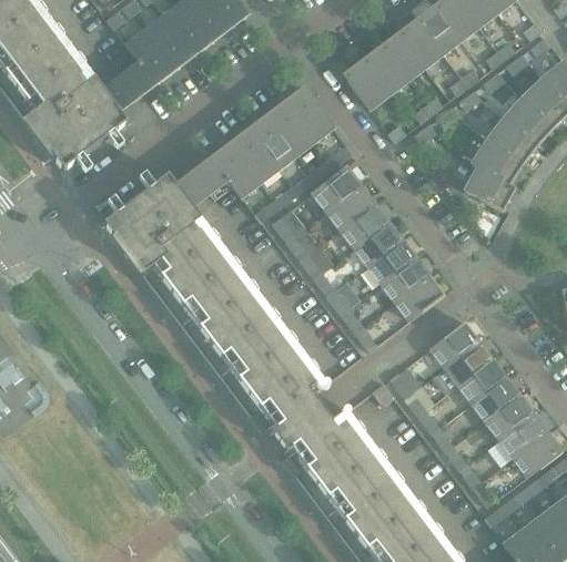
[(0,0),(0,84),(26,119),(27,120),(43,141),(64,170),(128,121),(120,110),(122,109),(107,88),(94,77),(88,82),(83,77),(85,75),(66,50),(47,24),(28,0),(0,0)]
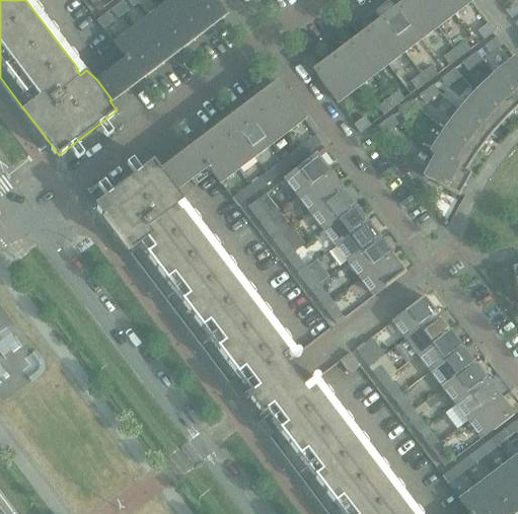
[(130,6),(125,0),(120,0),(113,6),(120,14),(130,6)]
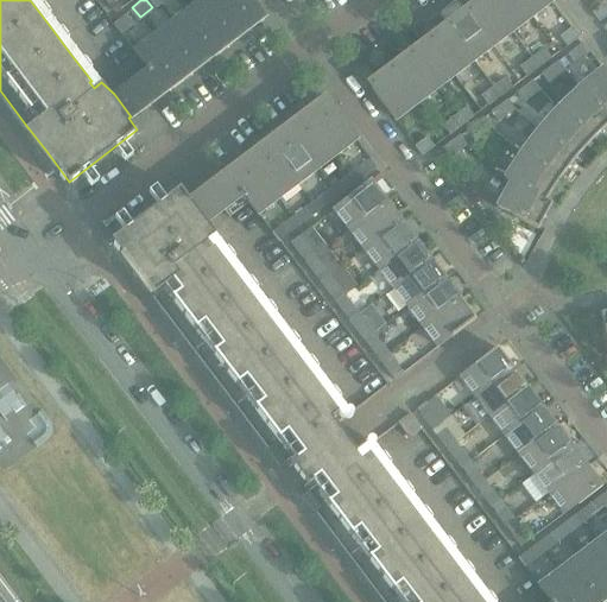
[(246,29),(223,0),(198,0),(195,2),(227,44),(246,29)]
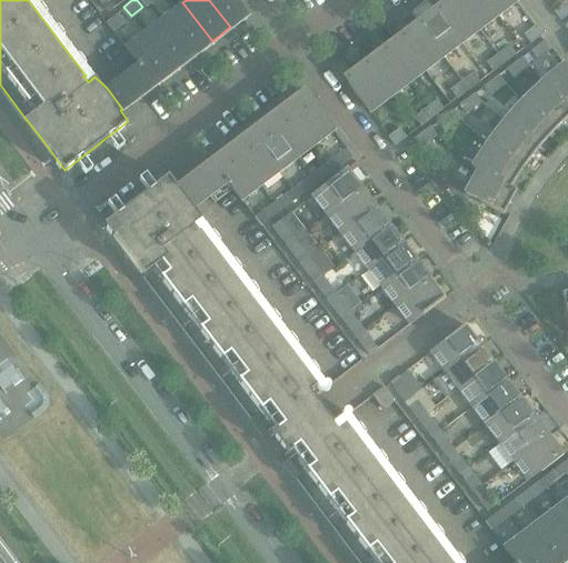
[(249,13),(239,0),(209,0),(230,27),(249,13)]
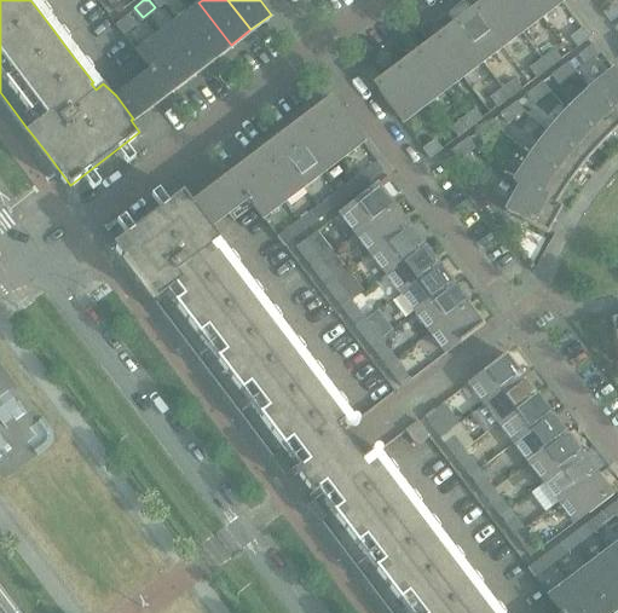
[(523,28),(502,0),(481,0),(475,5),(503,42),(523,28)]
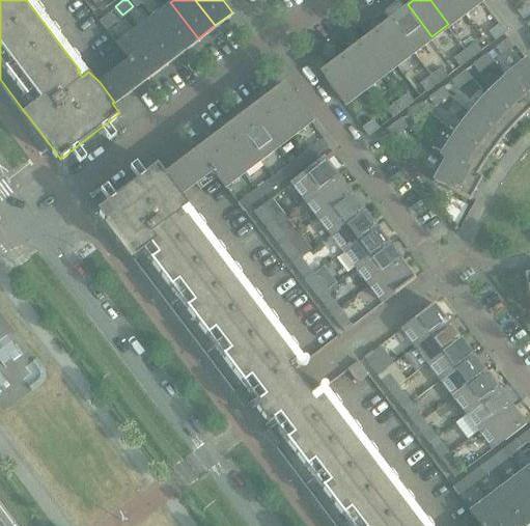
[(465,10),(456,0),(430,0),(448,24),(465,10)]
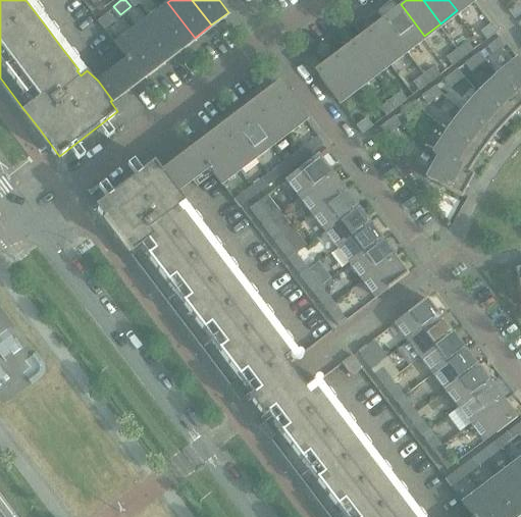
[(449,0),(457,10),(471,0),(449,0)]
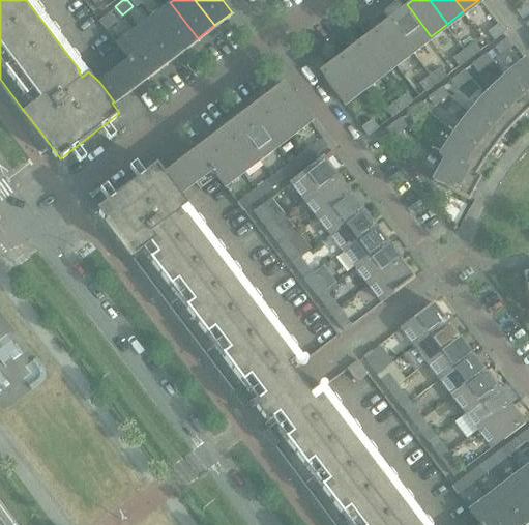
[(528,0),(526,0),(517,6),(523,15),(528,10),(528,0)]
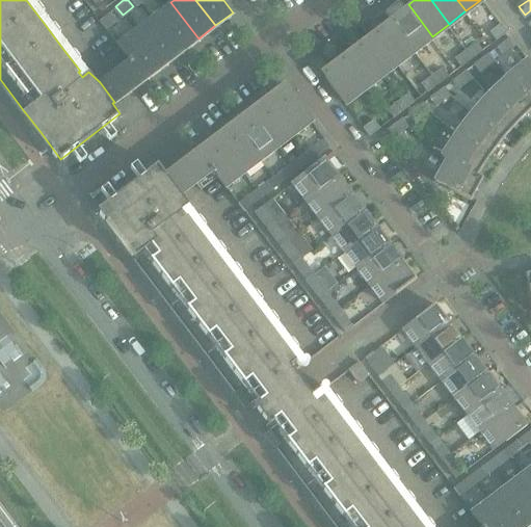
[(198,38),(170,2),(153,16),(181,52),(198,38)]
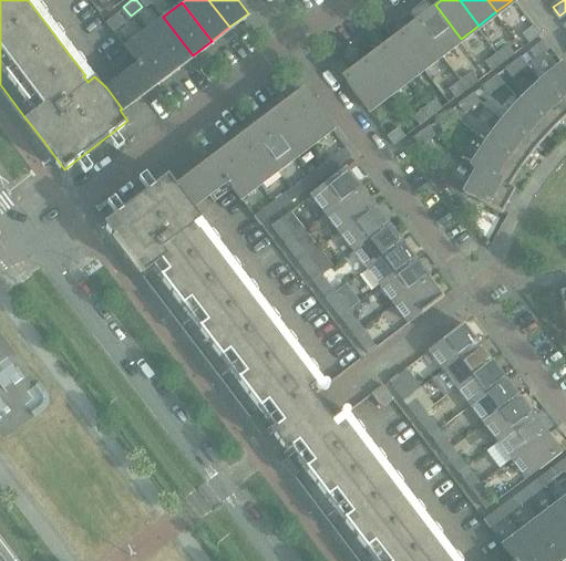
[(461,39),(435,4),(417,19),(443,52),(461,39)]
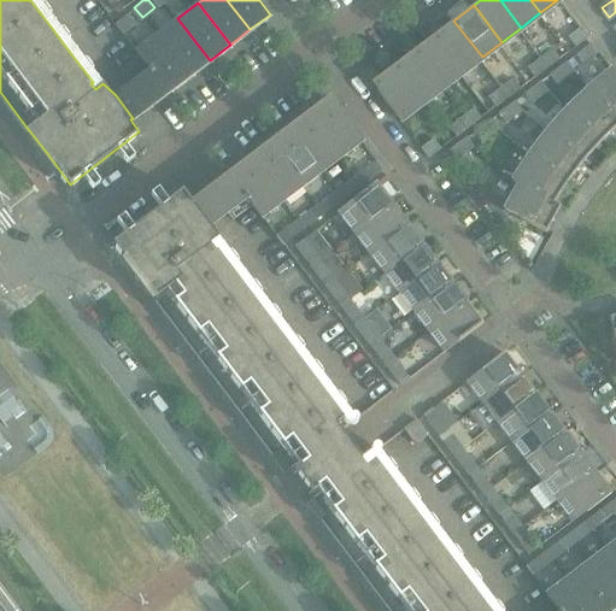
[(138,21),(129,10),(116,21),(124,31),(138,21)]
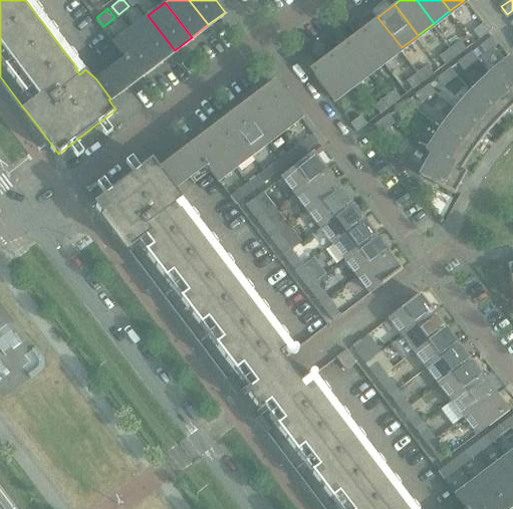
[(175,50),(148,15),(132,27),(158,62),(175,50)]
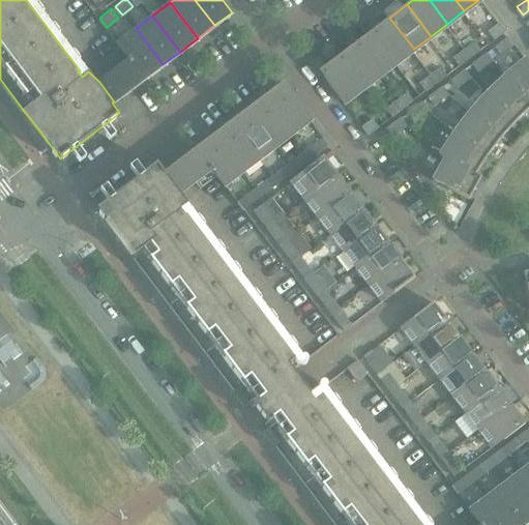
[(414,49),(389,18),(373,30),(397,62),(414,49)]
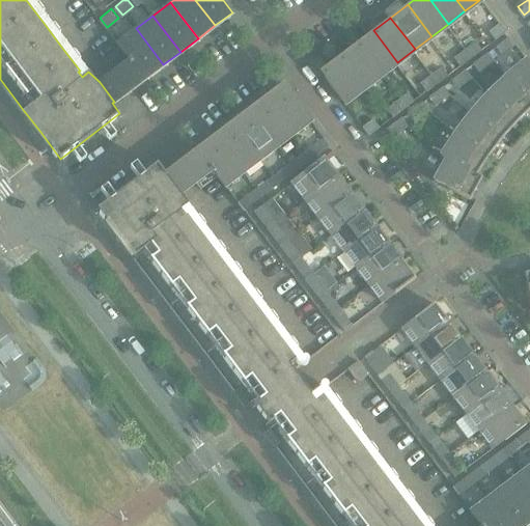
[(506,29),(500,21),(490,28),(496,36),(506,29)]
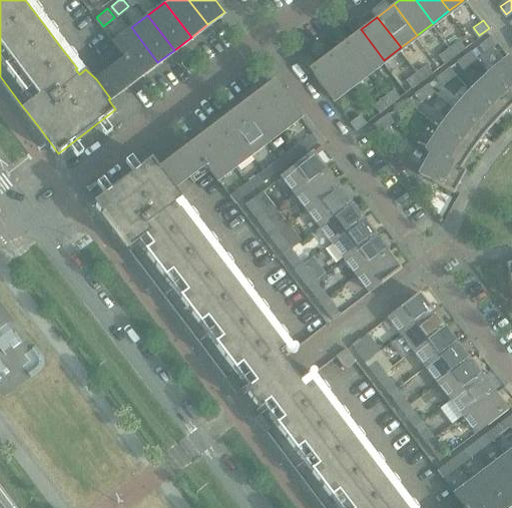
[(157,62),(131,27),(114,40),(125,54),(140,75),(157,62)]
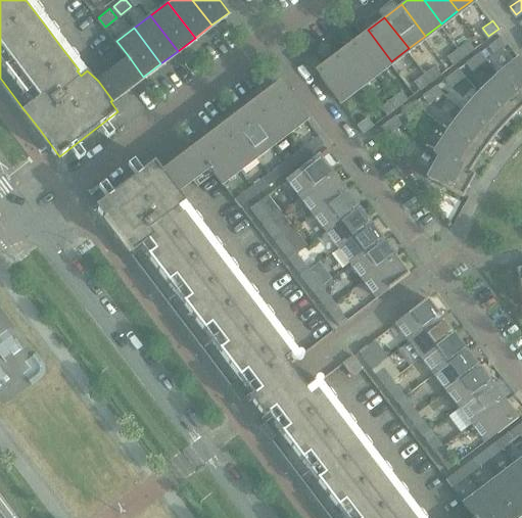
[(391,61),(368,30),(351,42),(375,74),(391,61)]
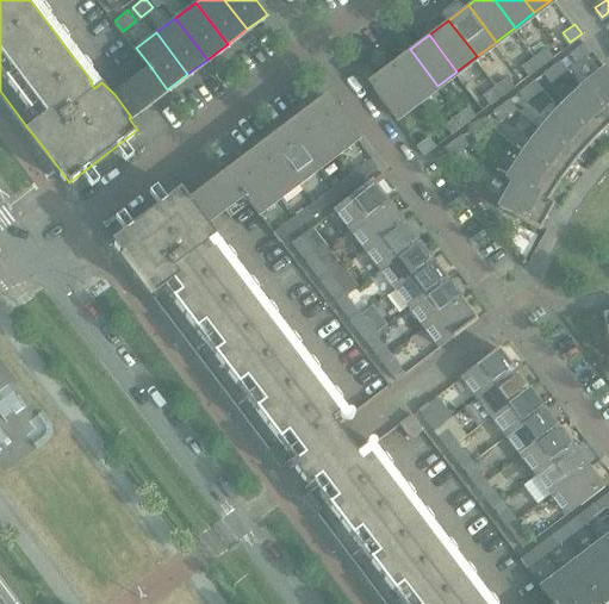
[(578,60),(592,48),(586,38),(571,50),(578,60)]
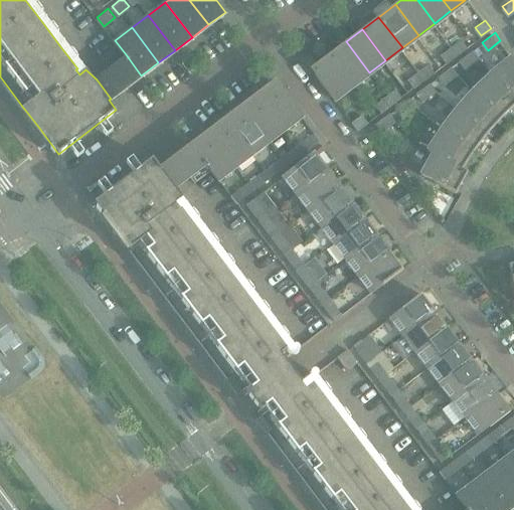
[(468,45),(462,37),(452,45),(458,53),(468,45)]
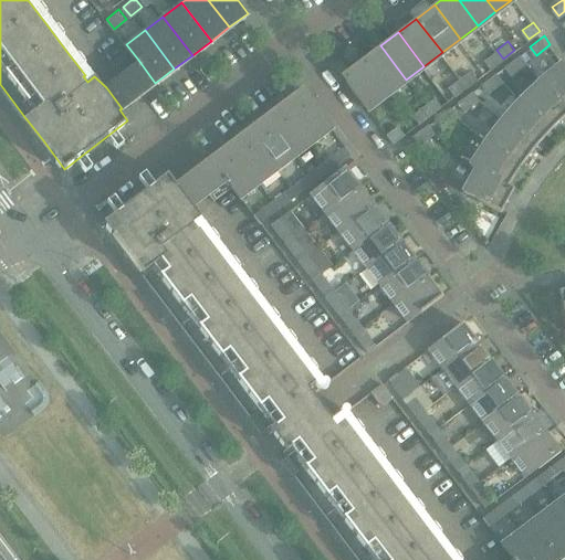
[(406,80),(380,45),(363,60),(388,93),(406,80)]
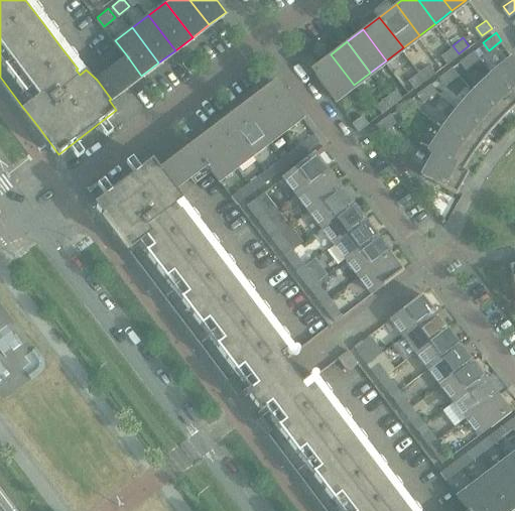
[(459,53),(453,45),(442,53),(448,60),(459,53)]
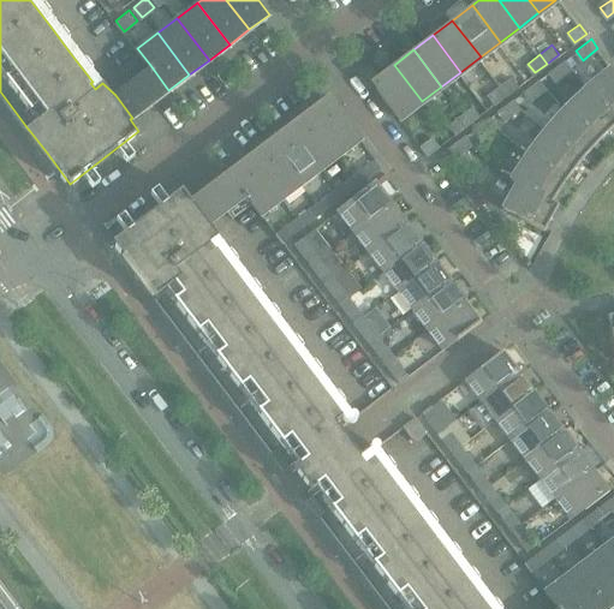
[(555,79),(572,67),(565,59),(549,71),(555,79)]
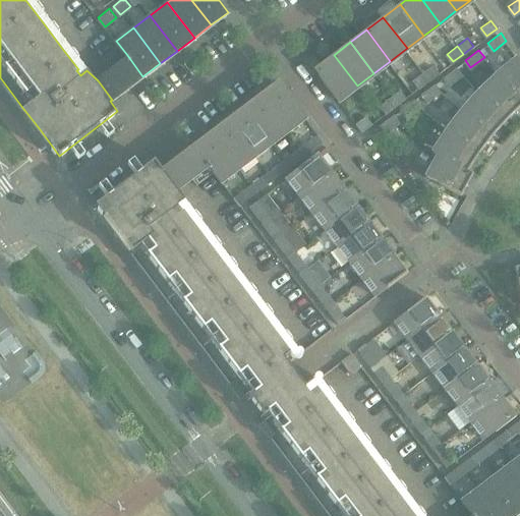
[(142,76),(127,55),(126,56),(127,57),(103,76),(98,80),(112,100),(116,97),(142,76)]
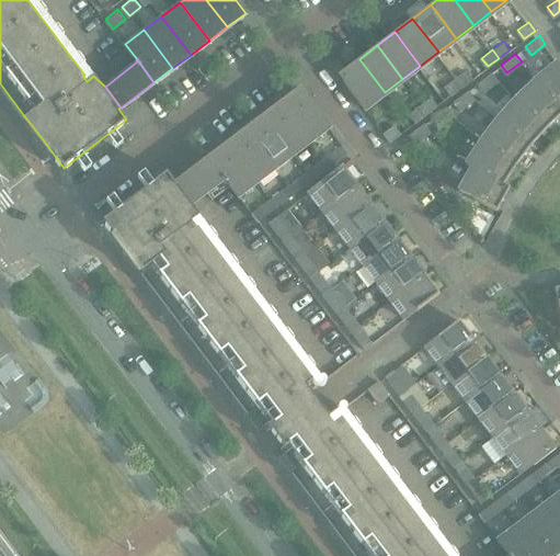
[(385,92),(360,59),(341,74),(344,79),(365,106),(366,106),(385,92)]
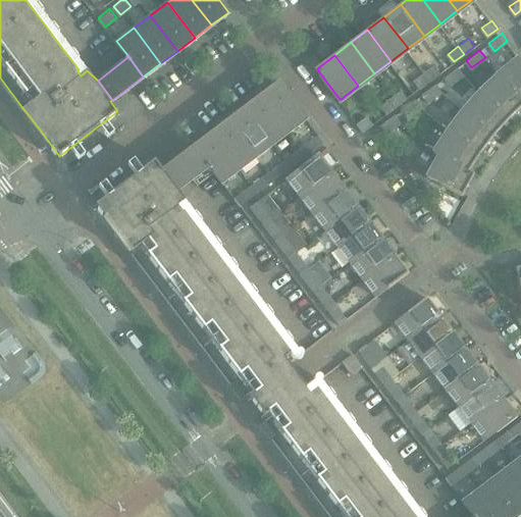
[(520,58),(518,55),(498,71),(520,97),(520,58)]
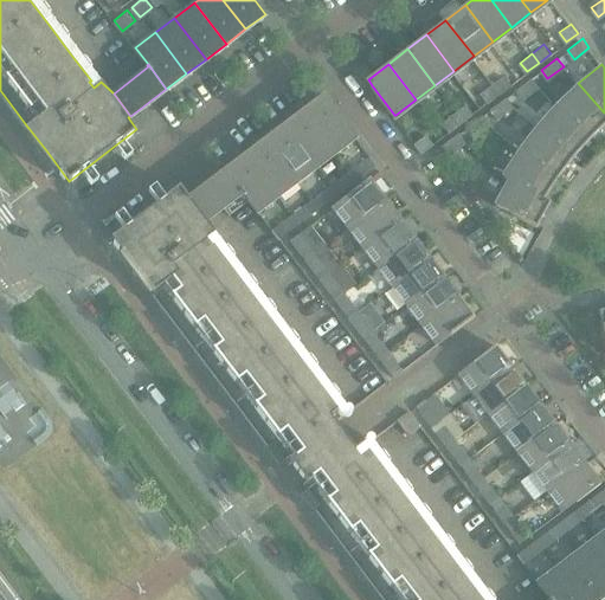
[(512,83),(504,73),(493,83),(500,91),(512,83)]
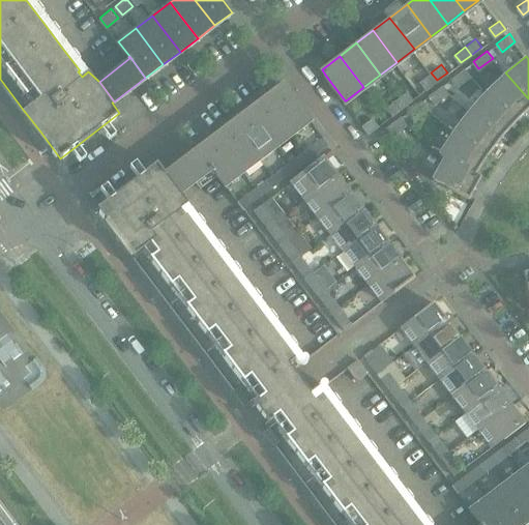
[(458,85),(471,75),(465,67),(451,78),(458,85)]
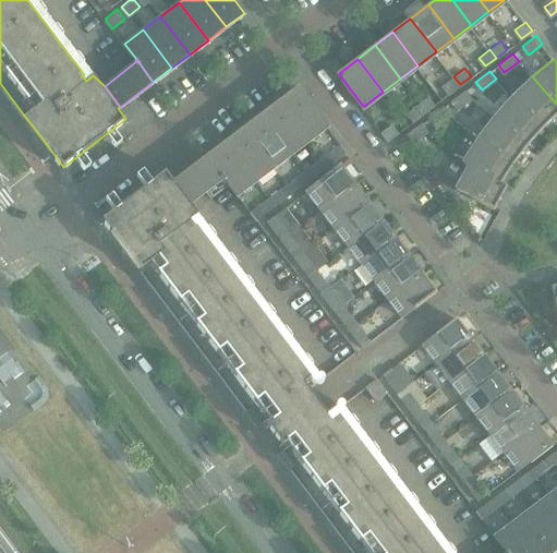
[(460,84),(453,76),(443,84),(449,93),(460,84)]
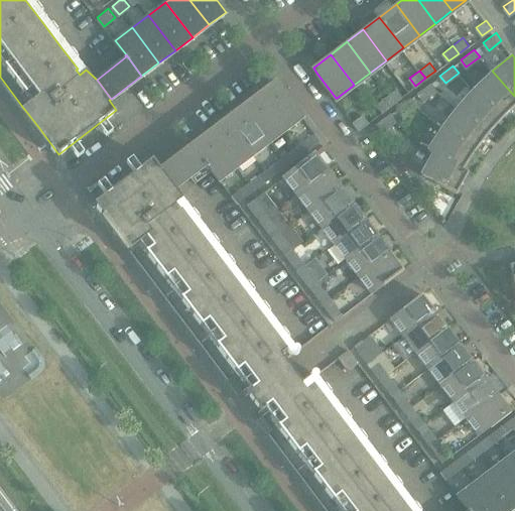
[(514,96),(492,71),(475,88),(502,115),(514,103),(514,96)]
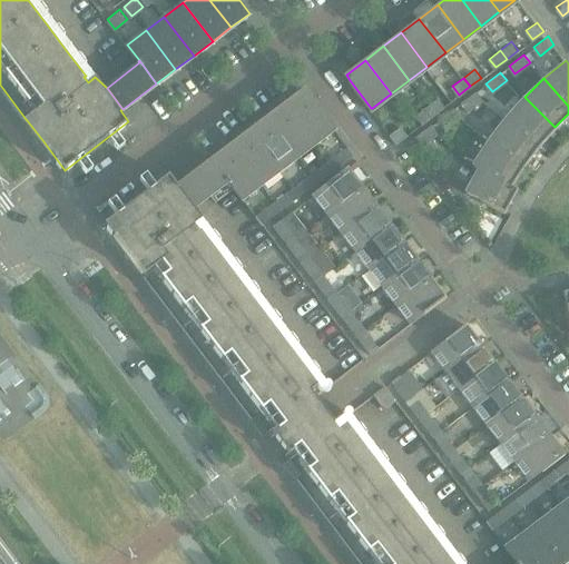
[(335,126),(312,95),(311,96),(305,88),(287,101),(316,140),(335,127),(334,127),(335,126)]
